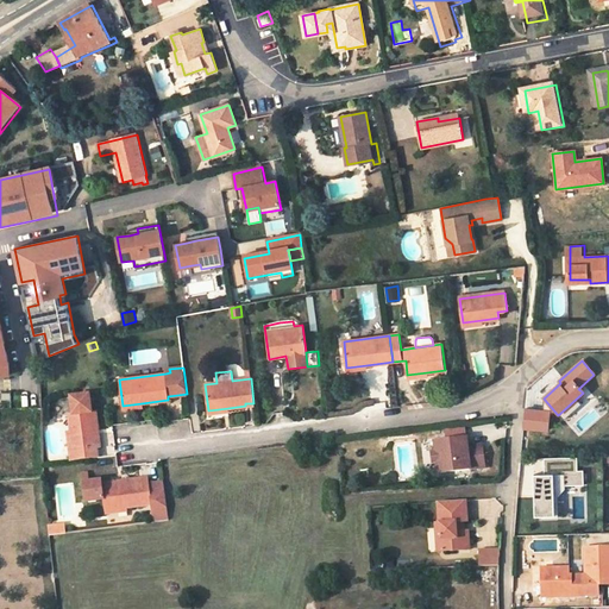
[(100,449),(95,412),(92,412),(89,395),(71,397),(74,414),(69,415),(70,431),(74,453),(70,453),(70,462),(99,457),(98,449),(100,449)]
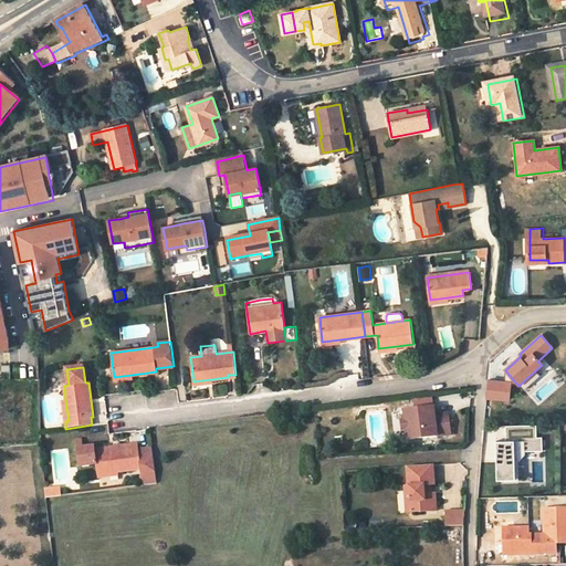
[(510,384),(489,381),(488,398),(509,400),(510,384)]
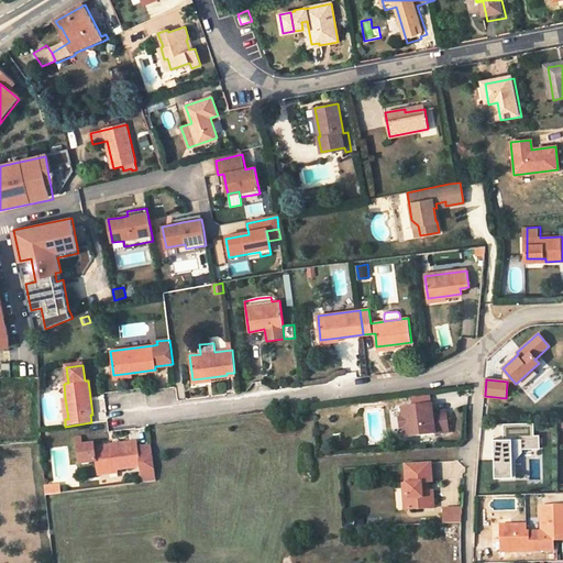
[(448,433),(446,417),(438,418),(438,421),(433,421),(432,414),(431,406),(403,409),(406,439),(448,433)]
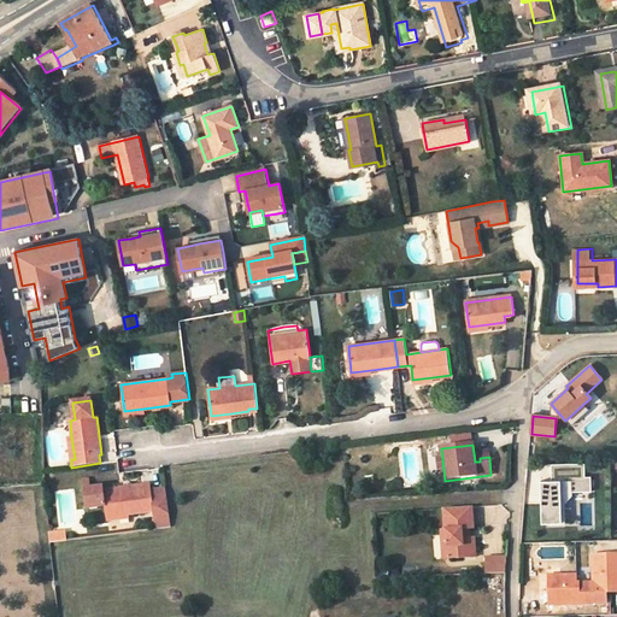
[(480,462),(480,458),(489,457),(488,451),(474,453),(475,462),(480,462)]
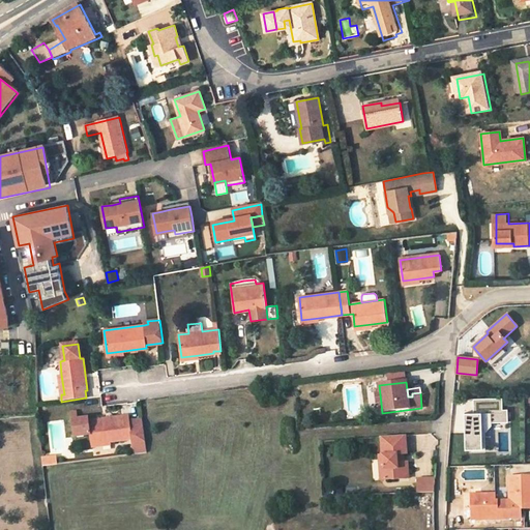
[(505,423),(505,411),(500,411),(500,400),(471,400),(471,414),(462,414),(463,450),(479,450),(479,432),(487,424),(505,423)]
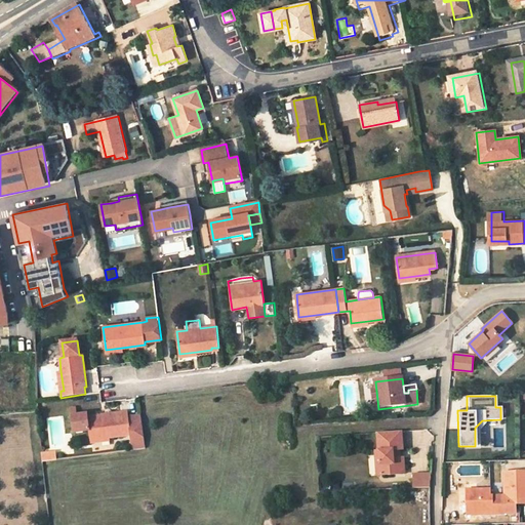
[(146,448),(140,415),(129,416),(128,413),(121,414),(121,413),(88,417),(88,414),(77,415),(72,416),(74,432),(90,430),(91,440),(110,437),(130,435),(132,450),(146,448)]
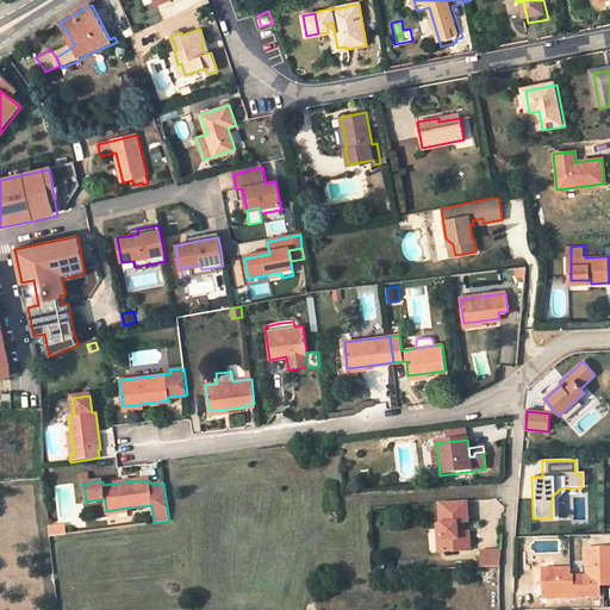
[(436,523),(439,552),(471,549),(468,531),(466,531),(465,522),(468,522),(467,502),(440,503),(441,523),(436,523)]
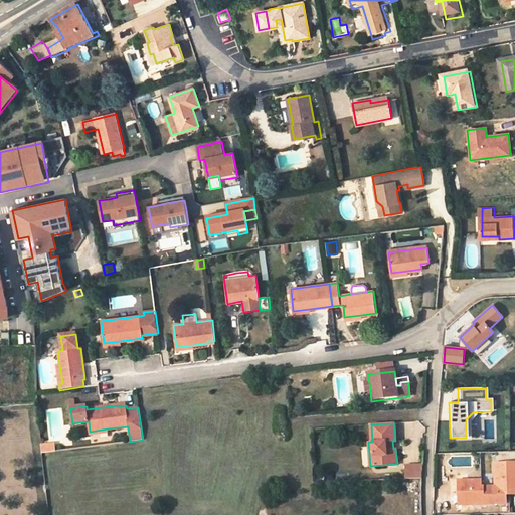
[(41,446),(42,453),(55,451),(54,445),(41,446)]
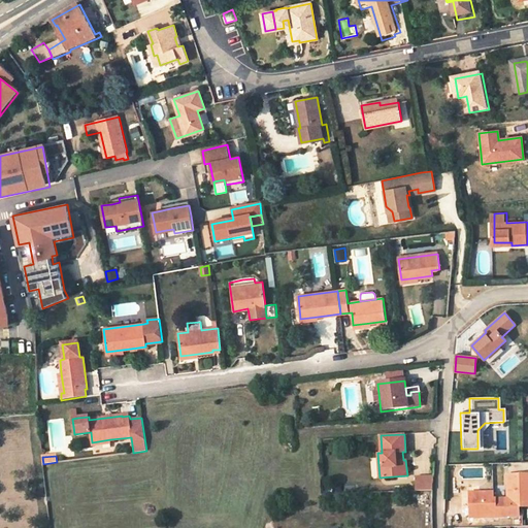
[(434,476),(416,476),(417,491),(433,491),(434,476)]
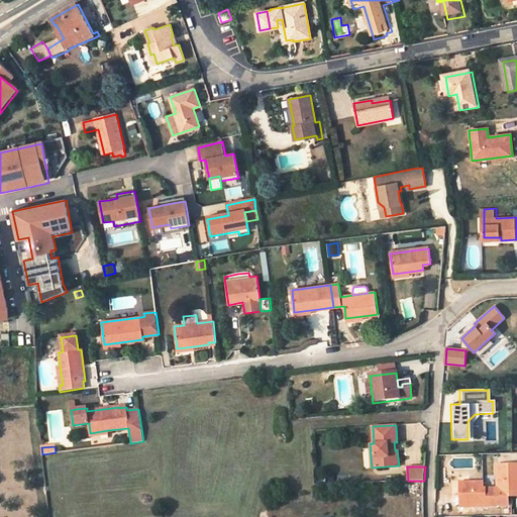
[(458,485),(459,501),(469,500),(469,510),(485,509),(485,508),(497,508),(497,499),(516,498),(516,483),(516,482),(516,467),(497,468),(497,478),(499,478),(499,490),(484,492),(484,484),(458,485)]
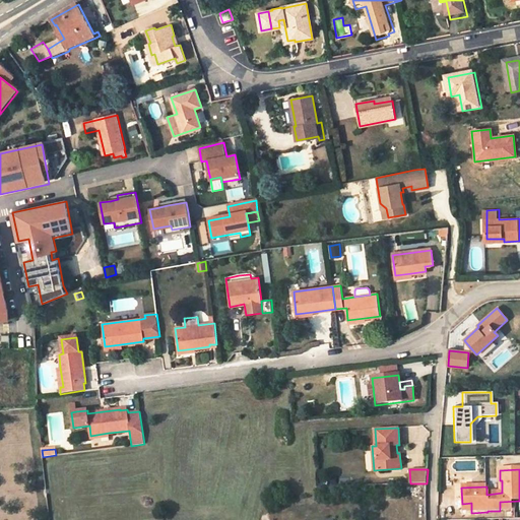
[(462,513),(471,513),(471,503),(462,504),(462,513)]
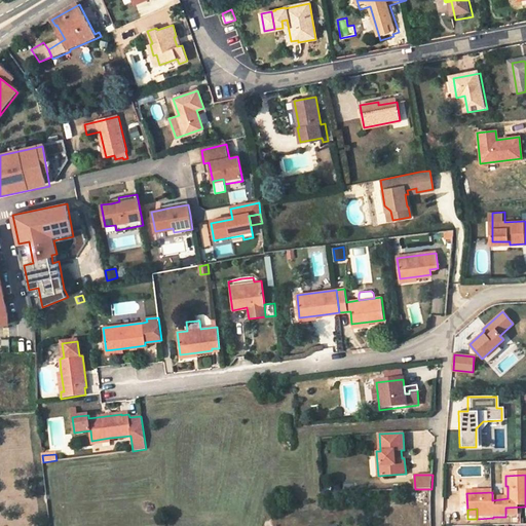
[(513,524),(520,524),(520,515),(512,516),(513,524)]
